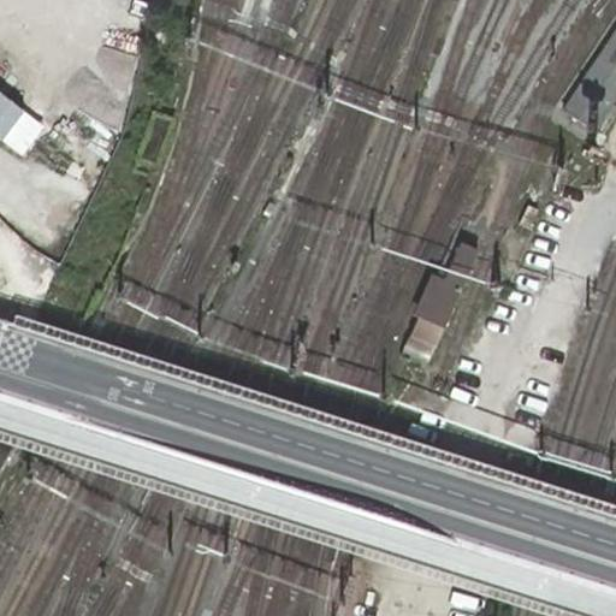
[(615,30),(563,111),(593,131),(615,96),(615,30)]
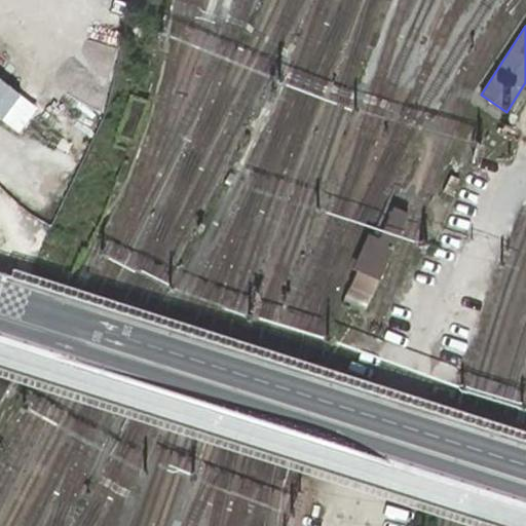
[(134,141),(118,136),(114,145),(129,151),(134,141)]
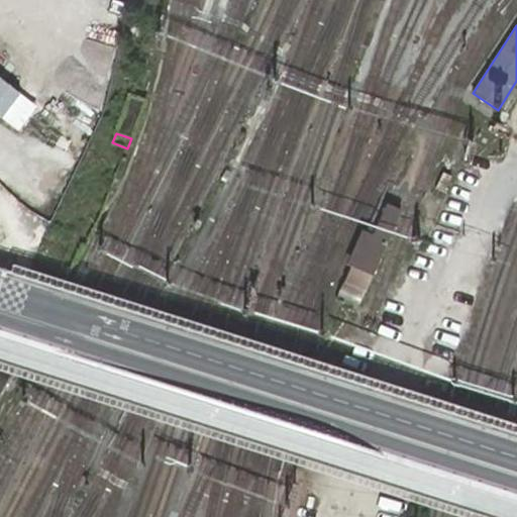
[(346,298),(359,304),(401,210),(388,205),(375,235),(368,231),(351,267),(358,270),(346,298)]
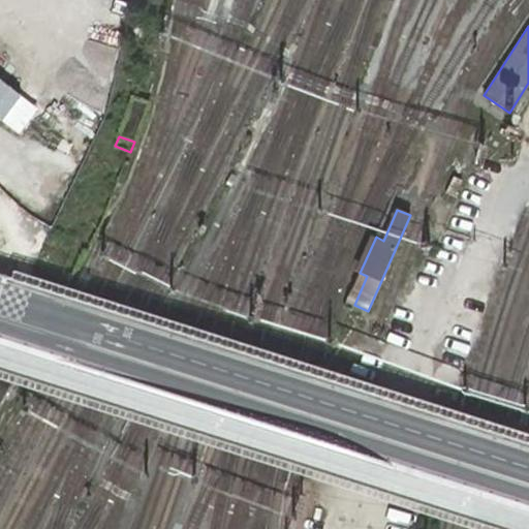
[(0,356),(0,407),(22,366),(1,355),(0,356)]
